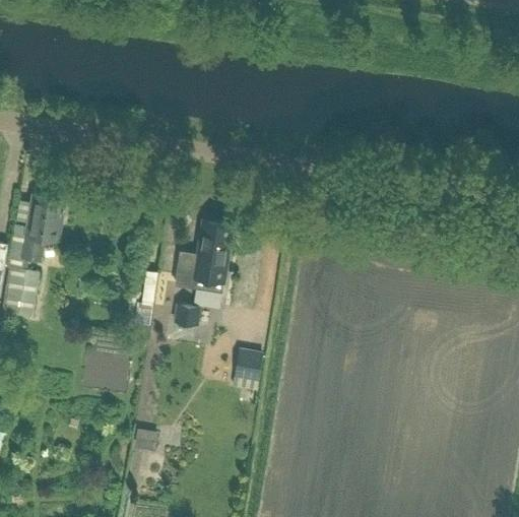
[(43,239),(57,241),(61,217),(57,216),(60,198),(34,194),(27,225),(12,223),(4,269),(8,269),(1,313),(30,317),(38,272),(25,270),(27,258),(40,260),(43,239)]
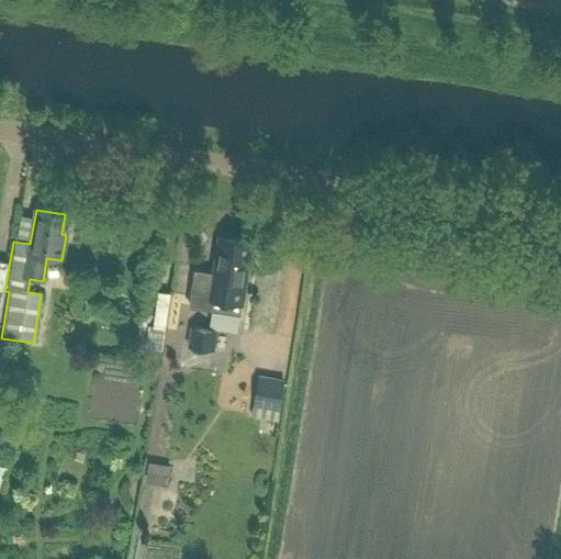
[(250,259),(244,259),(247,242),(221,237),(215,275),(195,271),(190,309),(224,313),(225,302),(244,305),(250,259)]
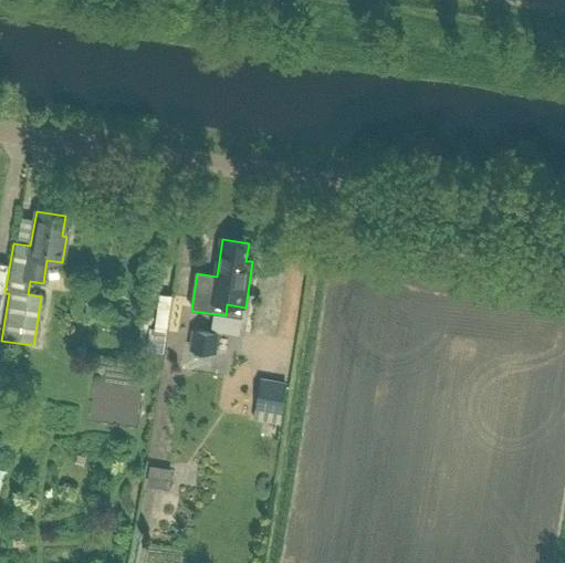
[(173,299),(159,296),(153,331),(166,333),(173,299)]
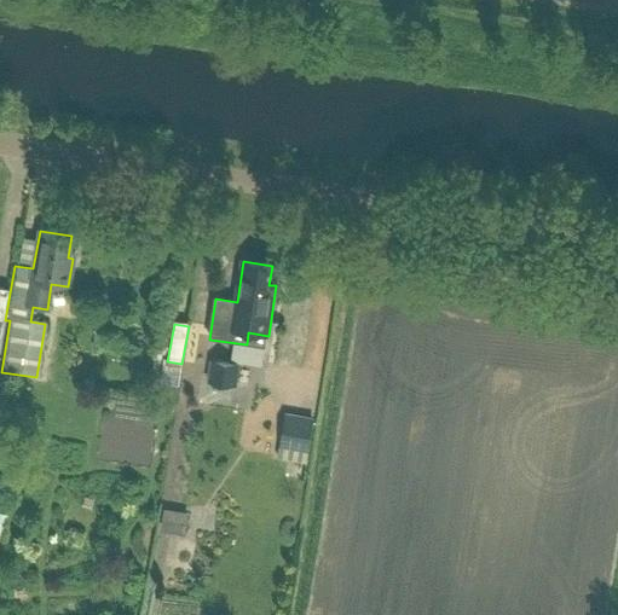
[(237,388),(241,365),(211,360),(207,383),(237,388)]
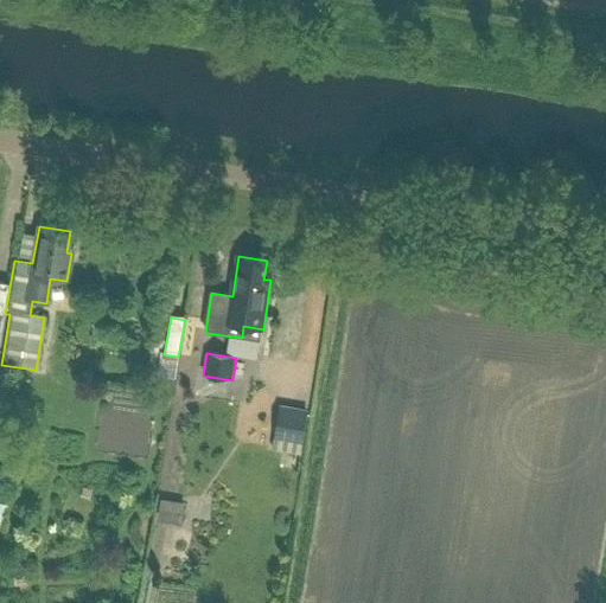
[(299,455),(306,411),(278,408),(270,451),(299,455)]
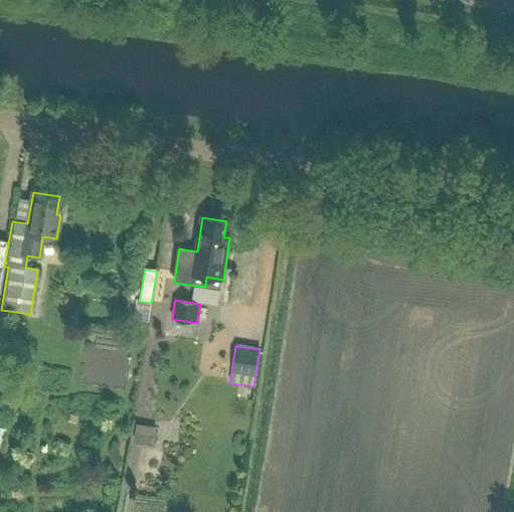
[(153,448),(156,430),(136,427),(133,445),(153,448)]
